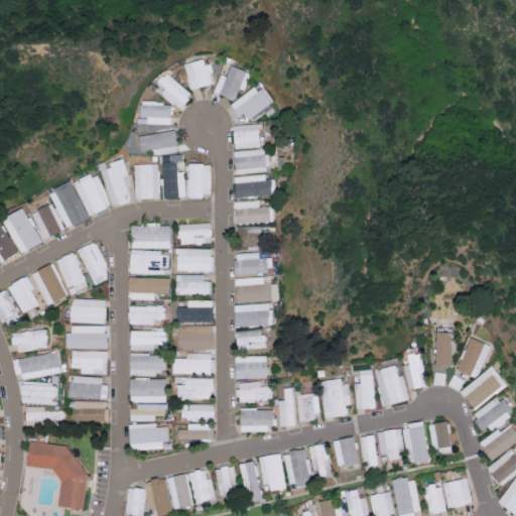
[(206,56),(183,62),(190,89),(213,83),(206,56)]
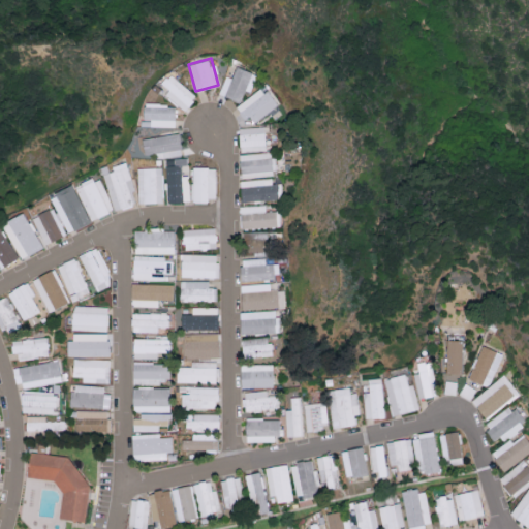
[(226,75),(218,93),(240,102),(245,89),(249,91),(256,74),(237,66),(231,78),(226,75)]
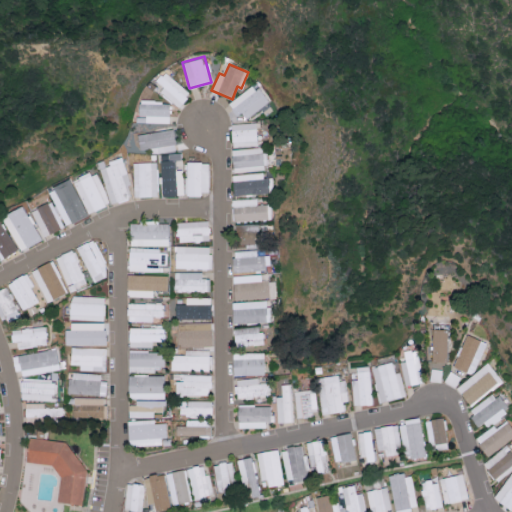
[(191,93),(164,70),(156,80),(164,87),(160,91),(178,107),(191,93)]
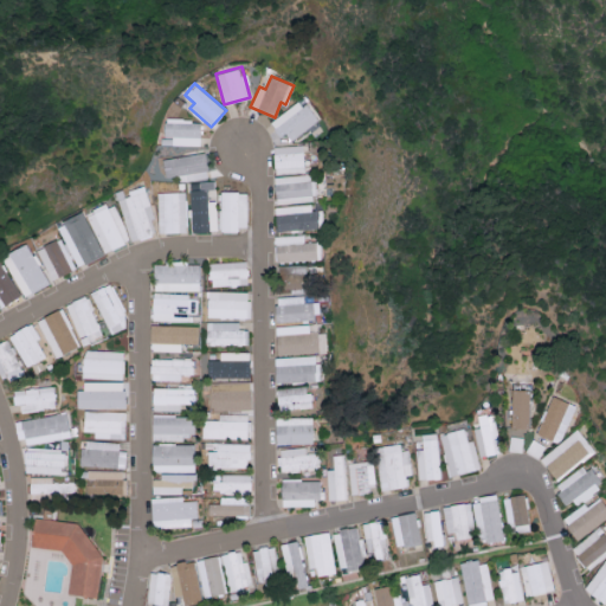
[(270,123),(287,144),(317,120),(301,98),(270,123)]
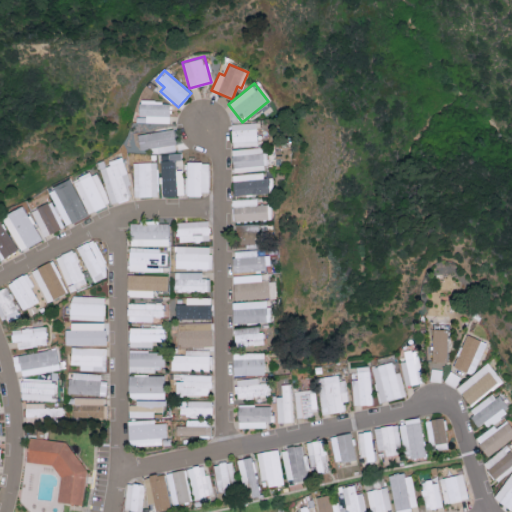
[(169,123),(170,101),(139,100),(138,122),(169,123)]
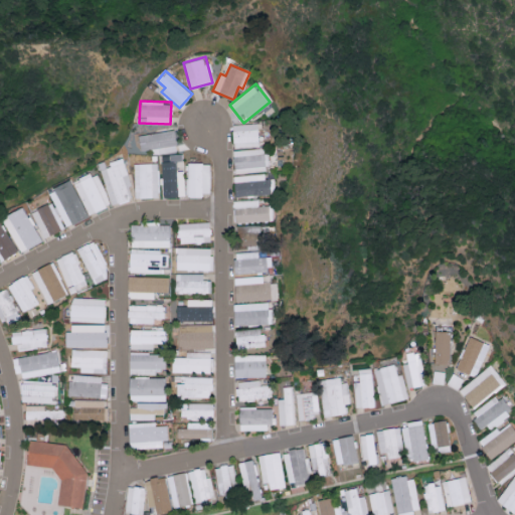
[(233,147),(259,146),(258,123),(232,124),(233,147)]
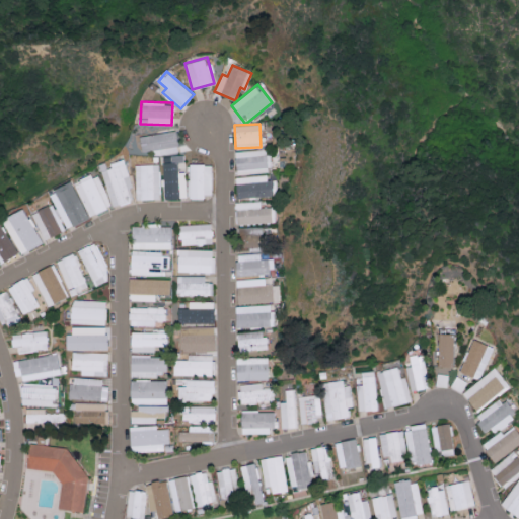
[(140,134),(141,150),(154,150),(155,154),(177,153),(176,132),(140,134)]
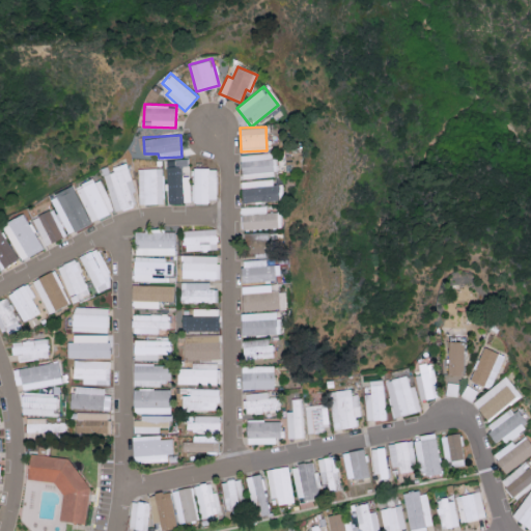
[(241,154),(241,177),(273,177),(273,152),(241,154)]
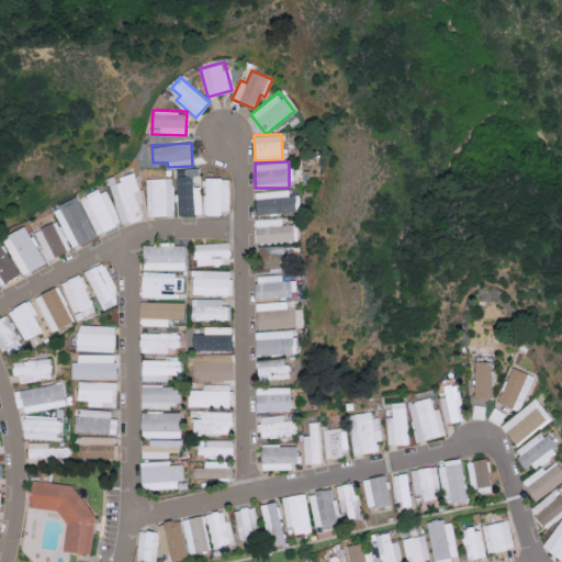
[(177,215),(201,215),(201,186),(192,186),(192,175),(199,175),(199,168),(177,168),(177,215)]
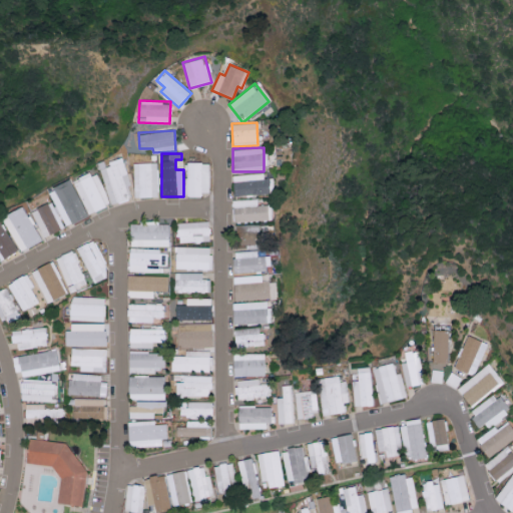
[(109,204),(131,198),(121,156),(106,160),(106,159),(98,161),(109,204)]
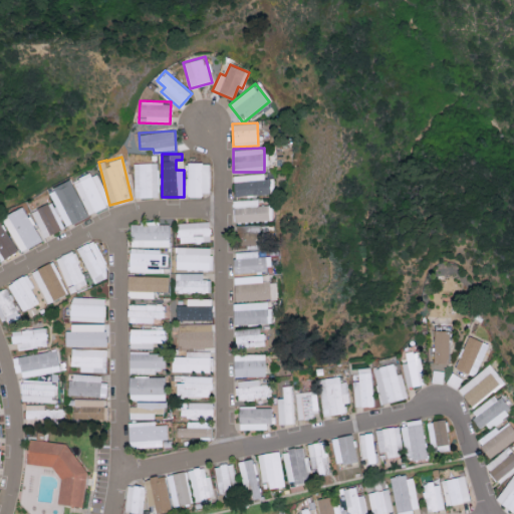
[(210,196),(210,163),(187,162),(187,195),(210,196)]
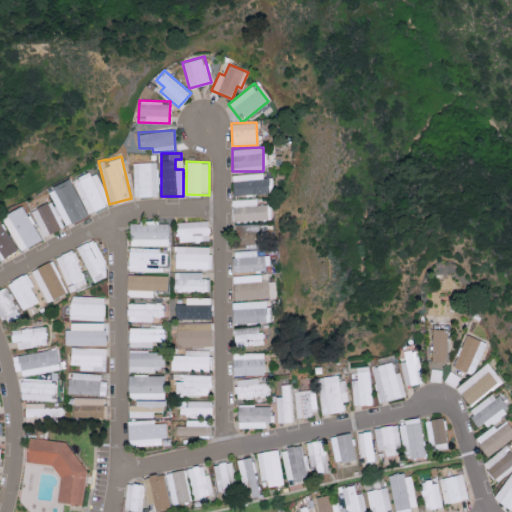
[(134,197),(158,196),(157,162),(133,162),(134,197)]
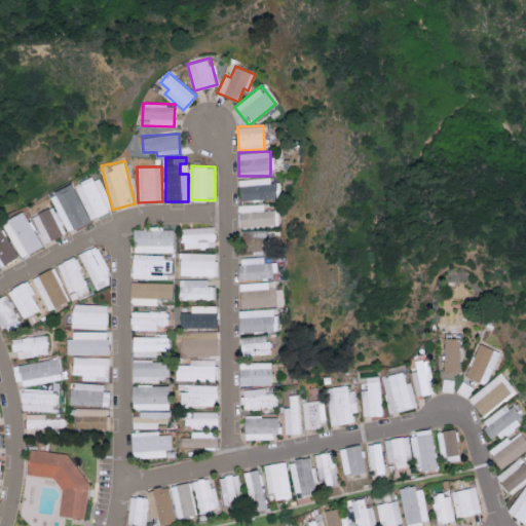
[(110,212),(107,204),(110,203),(100,176),(75,184),(88,219),(110,212)]
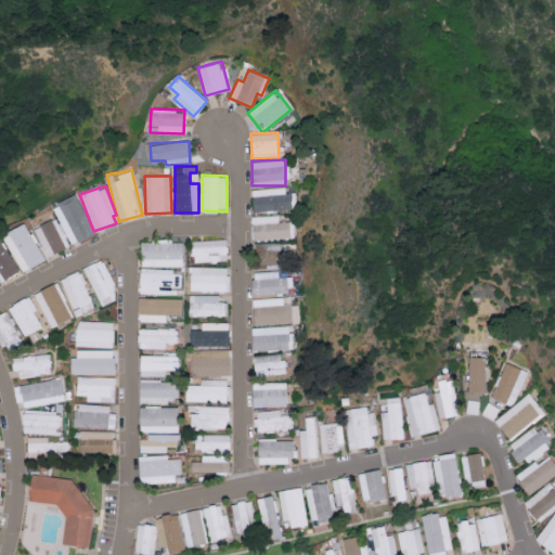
[(292,209),(291,189),(252,190),(252,210),(292,209)]
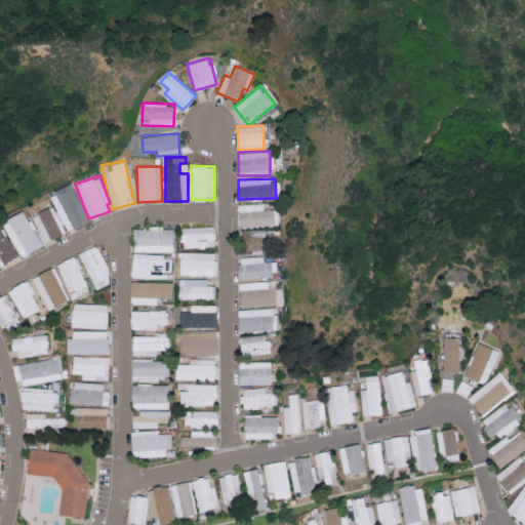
[(89,220),(72,184),(49,194),(67,232),(89,220)]
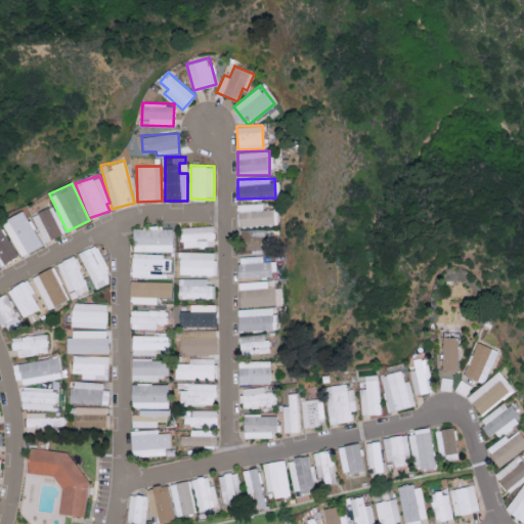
[(236,204),(237,226),(275,225),(275,209),(263,209),(262,203),(236,204)]
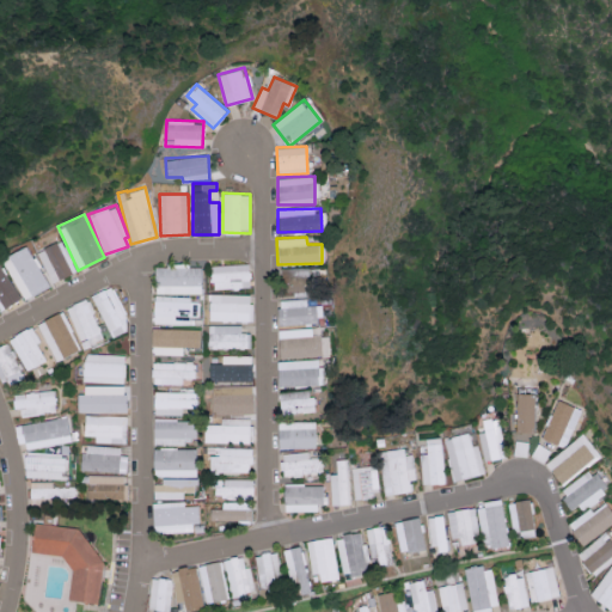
[(36,252),(50,283),(75,271),(60,240),(36,252)]
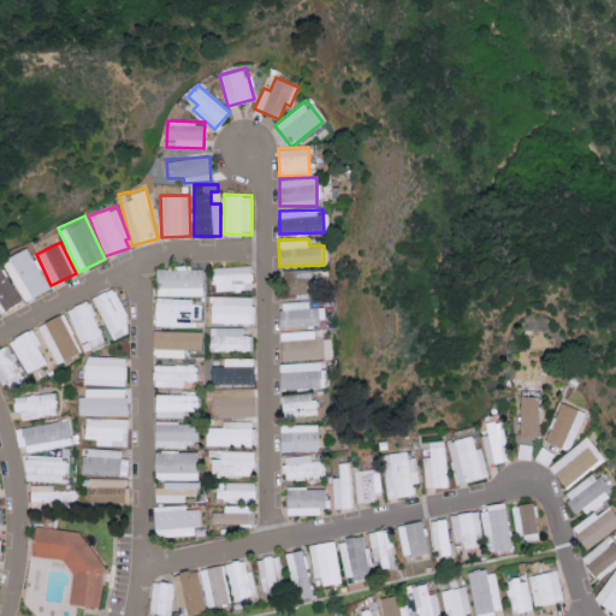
[(3,260),(24,302),(49,289),(27,247),(3,260)]
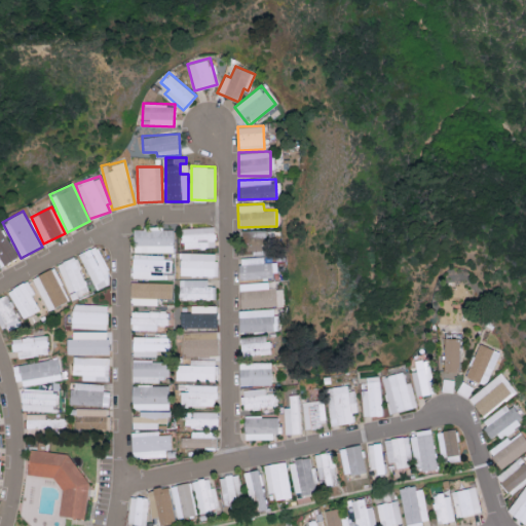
[(0,266),(17,258),(0,225),(0,266)]
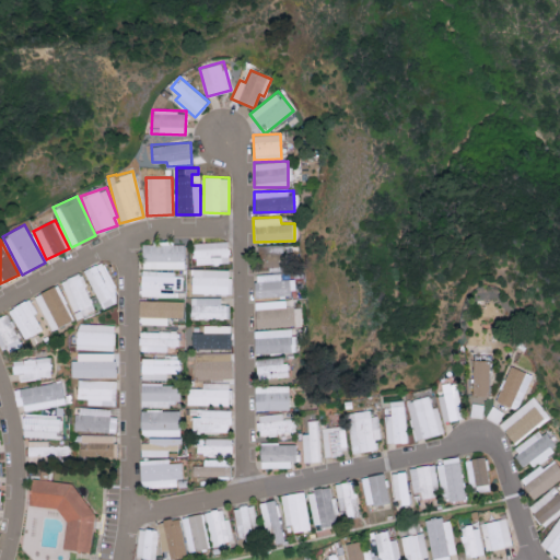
[(229,241),(195,242),(195,265),(230,264),(229,241)]
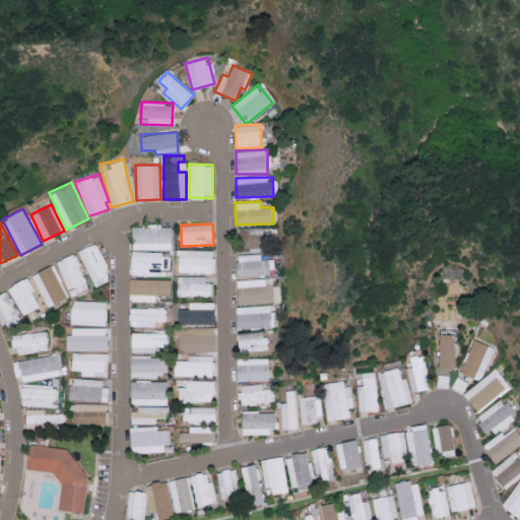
[(132,225),(133,250),(173,249),(173,225),(132,225)]
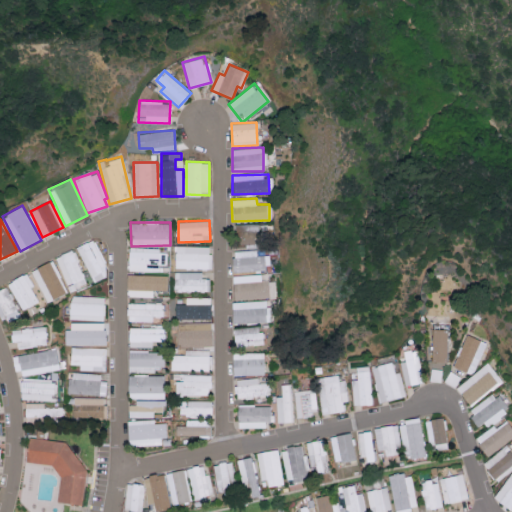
[(254,238),(254,224),(235,224),(235,238),(254,238)]
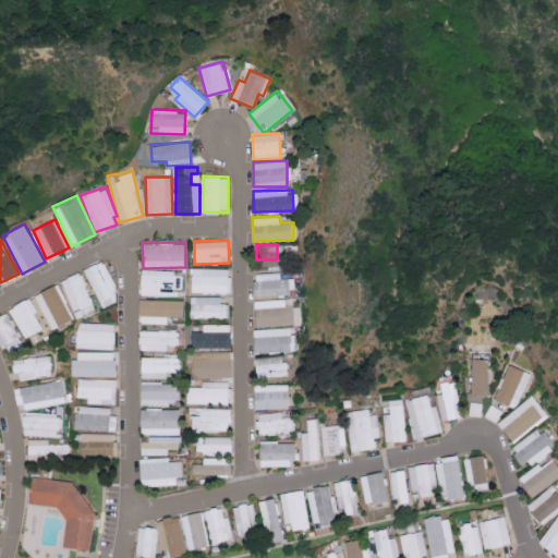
[(119,301),(105,261),(86,267),(100,307),(119,301)]
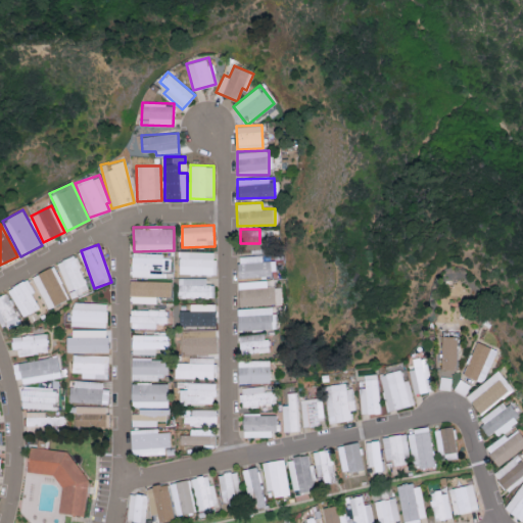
[(179,274),(216,275),(216,251),(179,250),(179,274)]
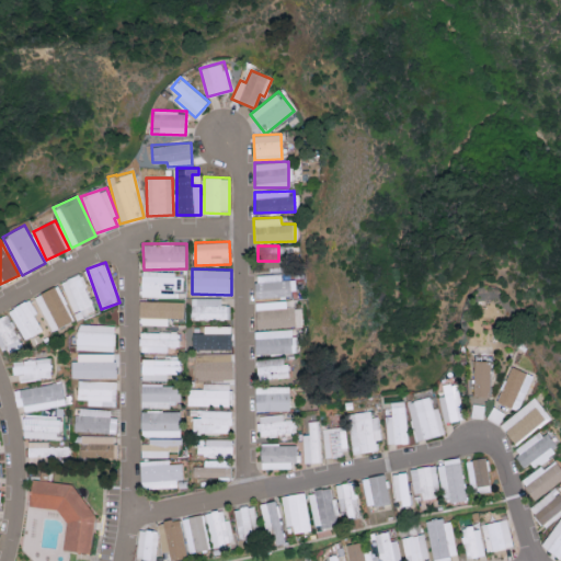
[(175,297),(176,289),(183,289),(183,273),(141,272),(140,296),(175,297)]
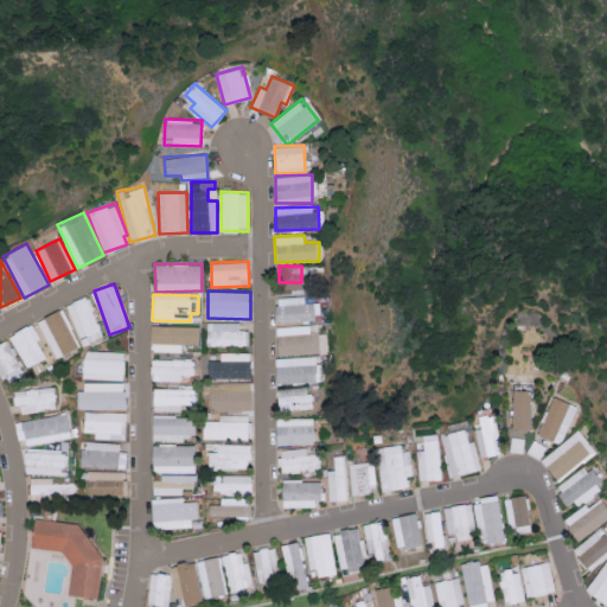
[(102,338),(89,296),(68,302),(82,344),(102,338)]
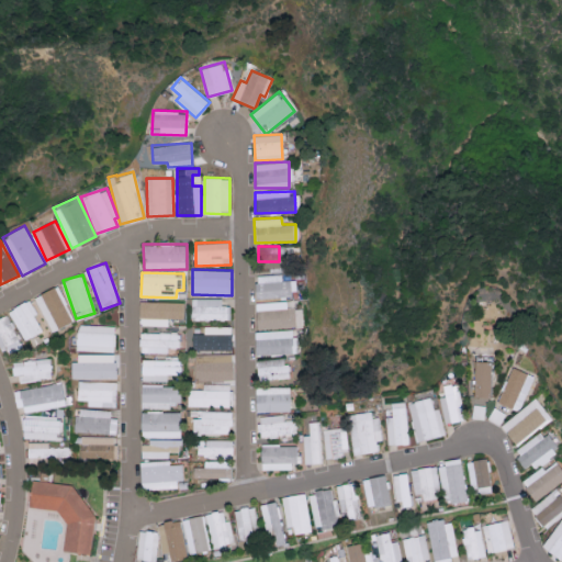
[(256,299),(294,298),(294,280),(281,280),(281,274),(255,274),(256,299)]
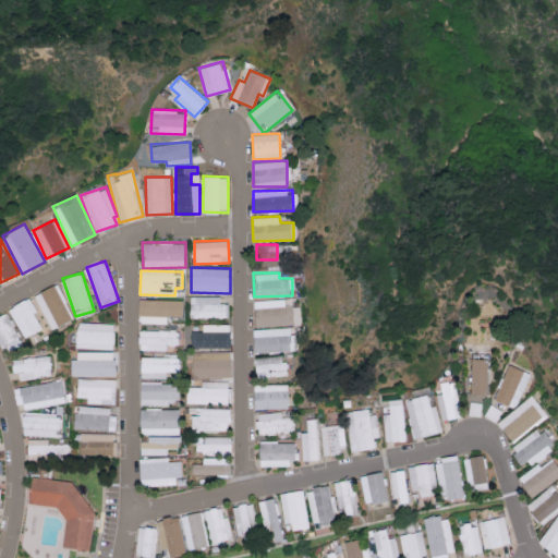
[(74,318),(57,283),(35,294),(51,329),(74,318)]
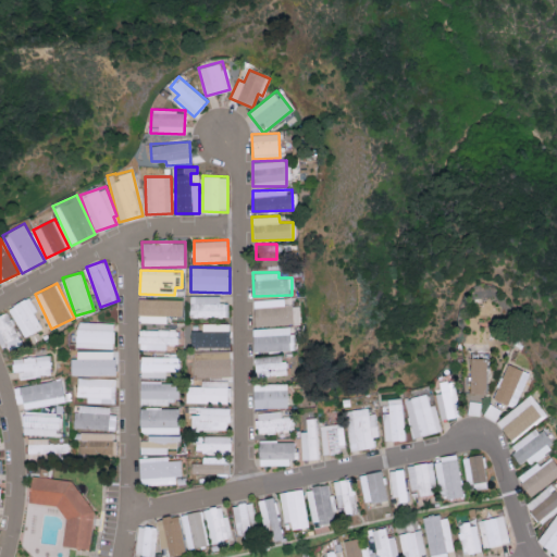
[(220,295),(189,295),(189,317),(229,317),(229,302),(220,302),(220,295)]
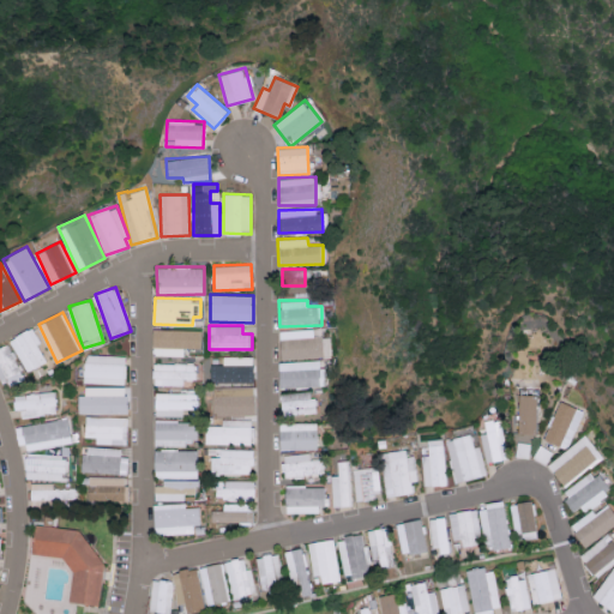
[(41,343),(32,327),(10,339),(28,372),(47,361),(38,344),(41,343)]
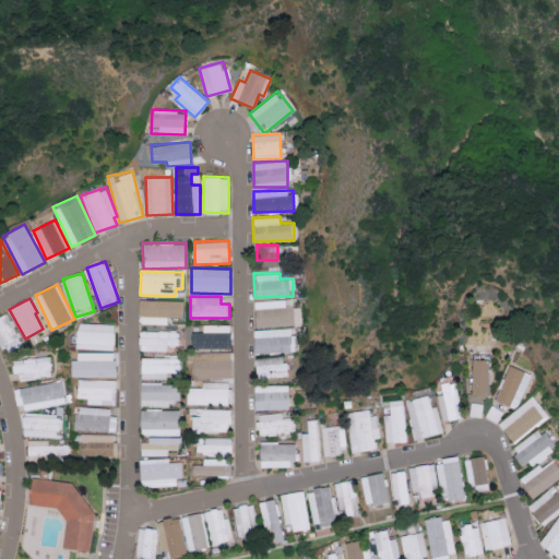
[(167,324),(167,317),(182,317),(183,300),(139,299),(139,323),(167,324)]
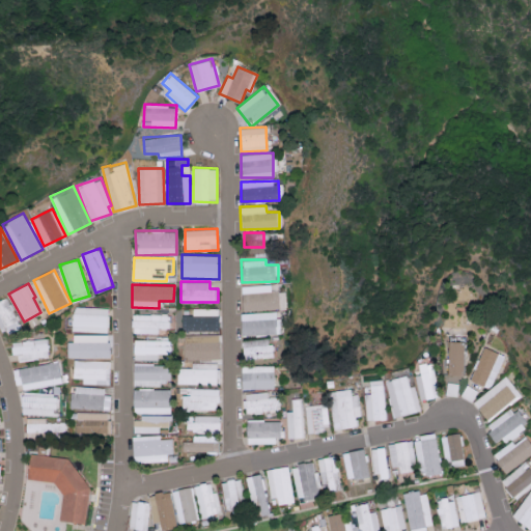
[(242,285),(242,310),(280,309),(279,296),(284,296),(284,291),(271,291),(270,284),(242,285)]
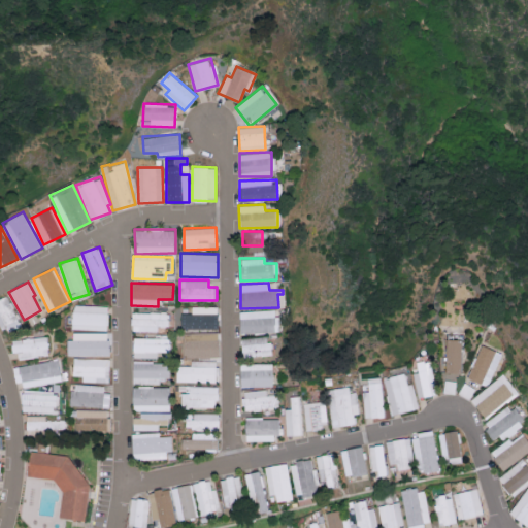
[(20,324),(7,296),(0,298),(0,327),(1,331),(20,324)]
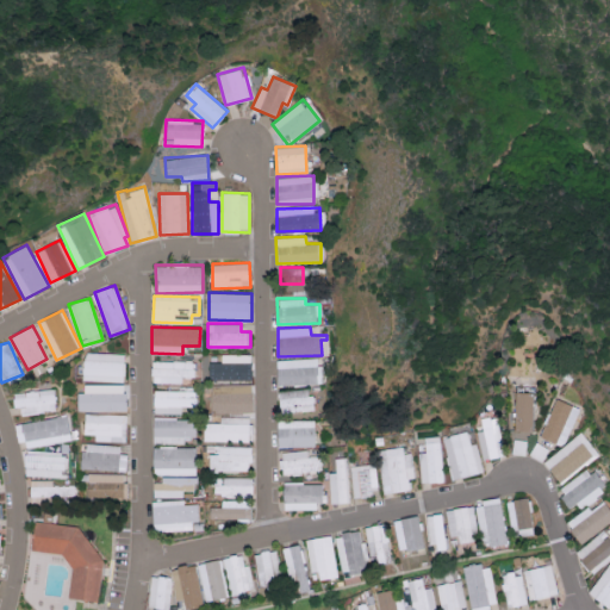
[(125,354),(85,352),(83,380),(124,381),(125,354)]
